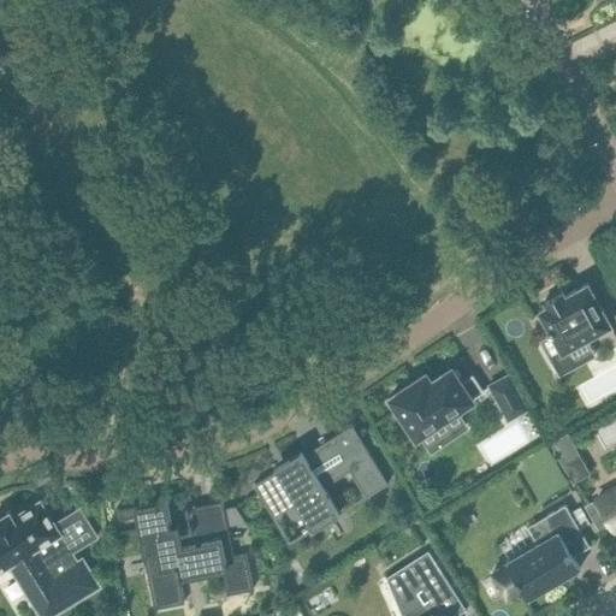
[(609,323),(586,282),(563,294),(561,290),(543,300),(545,303),(537,308),(560,350),(609,323)]
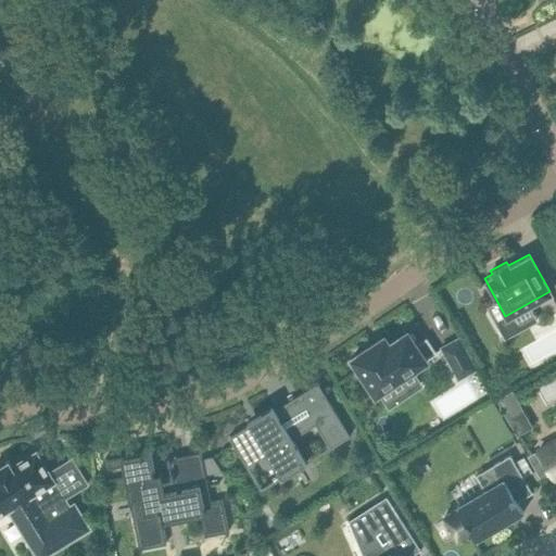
[(352,358),(376,394),(427,361),(425,358),(436,351),(427,337),(416,344),(407,331),(389,343),(383,336),(352,358)]
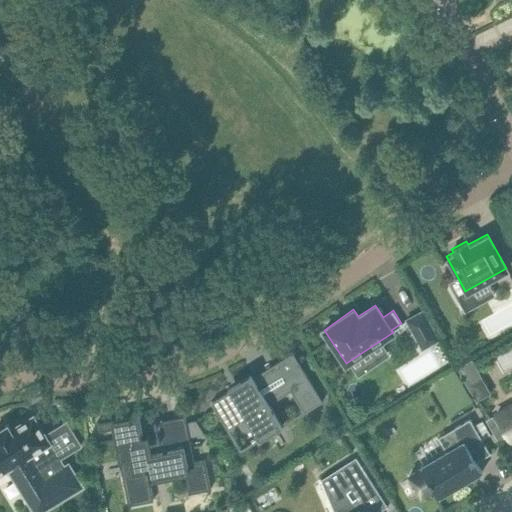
[(421,349),(440,339),(423,309),(405,319),(421,349)]
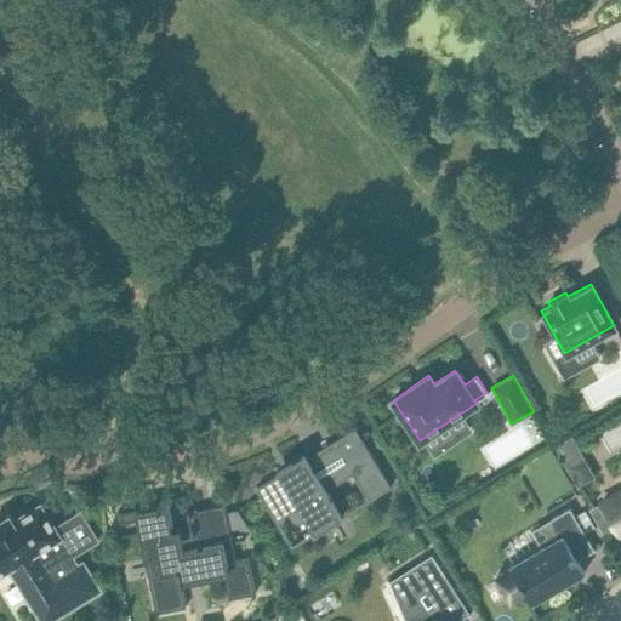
[(284,471),(255,488),(275,519),(298,505),(315,533),(342,516),(325,489),(352,472),(369,500),(392,486),(354,427),(335,439),(342,451),(317,466),(309,454),(297,462),(298,465),(285,473),(284,471)]
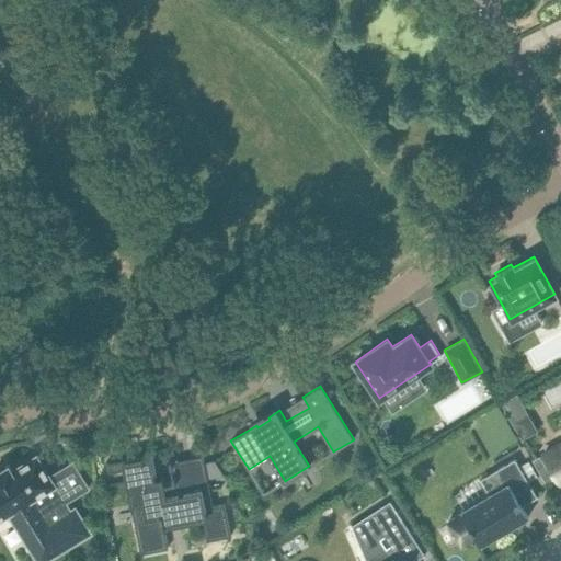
[(527,414),(516,395),(503,402),(514,422),(527,414)]
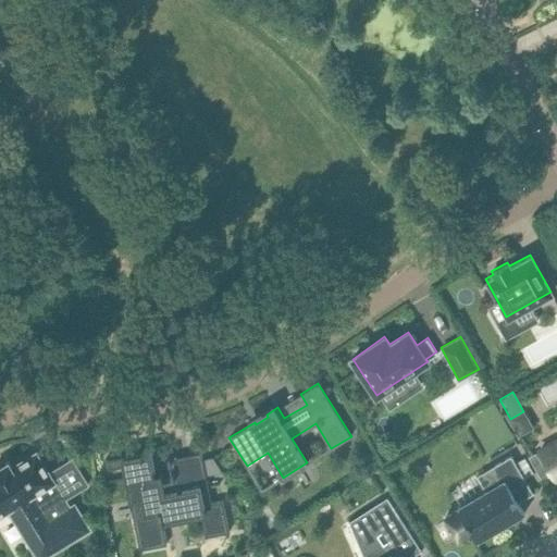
[(556,440),(540,450),(555,478),(556,477),(556,440)]
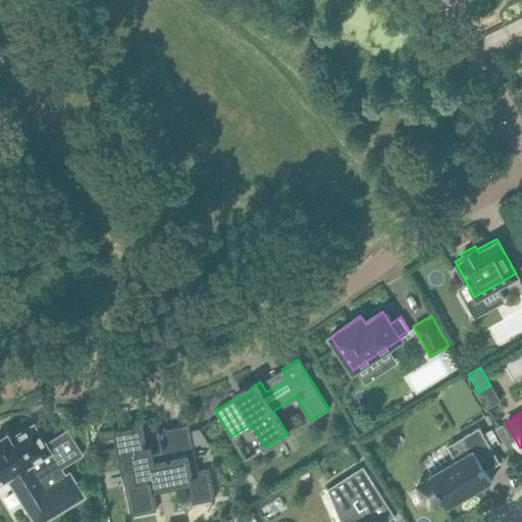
[(41,521),(85,496),(69,471),(65,474),(60,466),(82,453),(67,429),(46,442),(34,422),(11,436),(8,431),(0,435),(0,482),(8,478),(35,521),(41,521)]
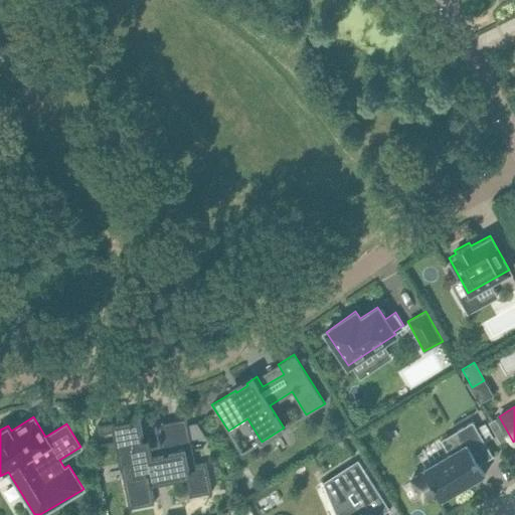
[(138,419),(115,424),(120,450),(117,450),(120,464),(128,462),(131,477),(125,479),(131,505),(151,501),(152,503),(154,503),(150,484),(151,481),(156,480),(188,474),(192,493),(201,491),(202,493),(211,492),(205,463),(195,465),(192,449),(187,423),(187,419),(172,422),(170,423),(175,445),(162,448),(157,421),(154,421),(158,442),(151,444),(150,438),(142,439),(138,419)]
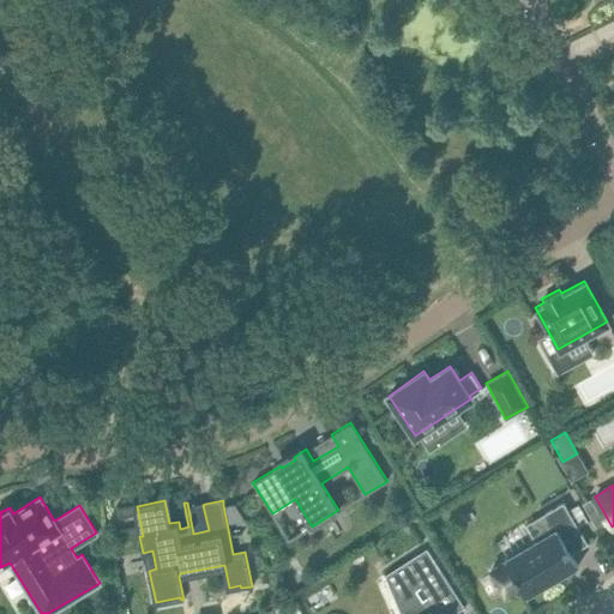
[(571,553),(588,543),(563,501),(545,512),(555,529),(535,541),(505,559),(506,560),(491,570),(505,594),(521,585),(527,596),(578,565),(571,553)]
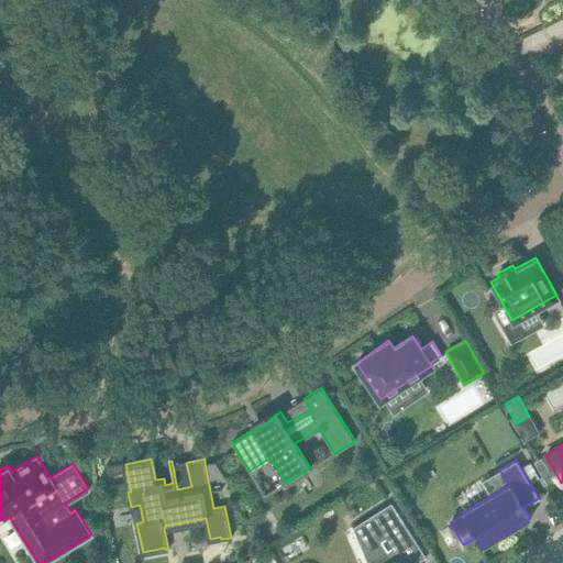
[(414,562),(424,556),(426,558),(427,556),(392,501),(371,515),(383,533),(361,547),(367,562),(414,562)]
